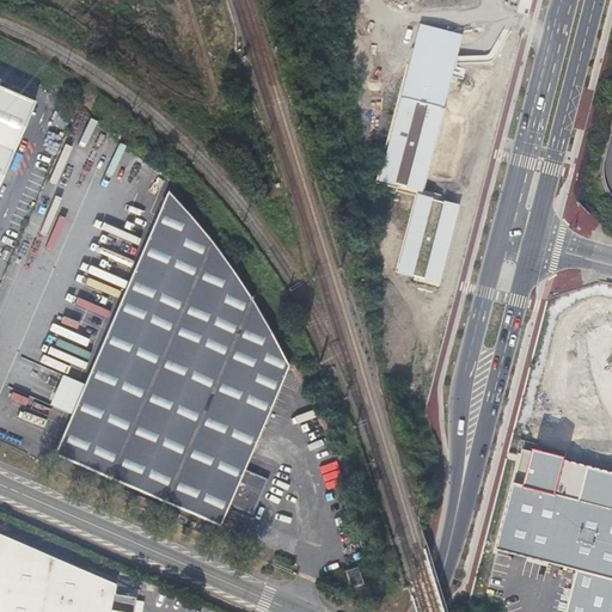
[(463,36),(420,24),(375,183),(414,194),(392,273),(439,285),(461,203),(420,191),(463,36)]
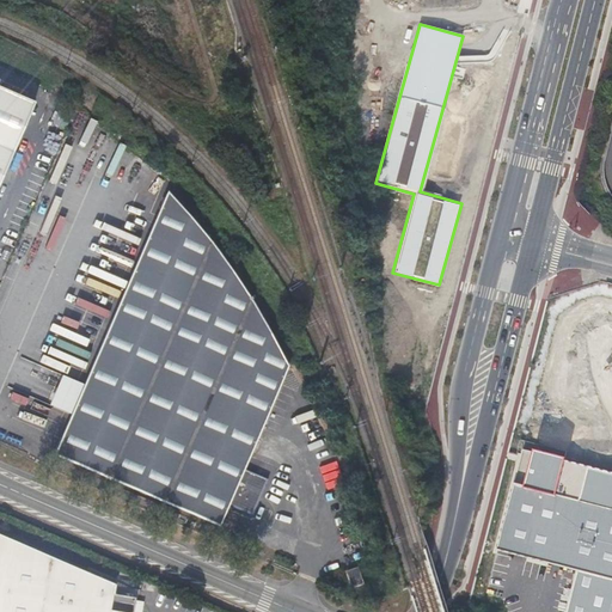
[(0,87),(0,173),(31,102),(0,87)]
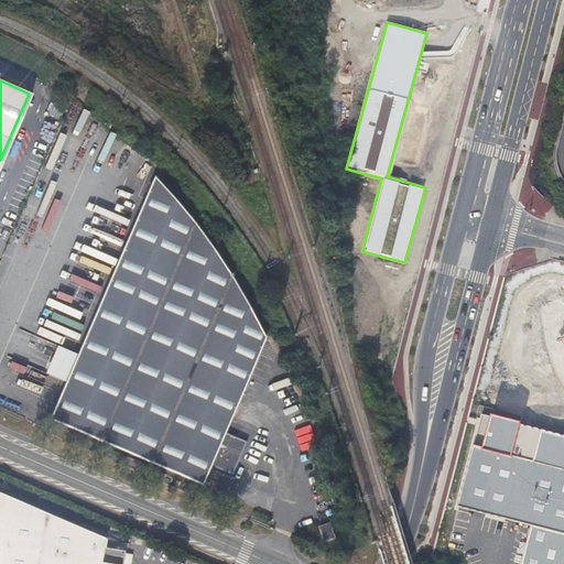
[(198,484),(208,463),(221,431),(262,336),(228,277),(192,223),(152,176),(46,419),(198,484)]
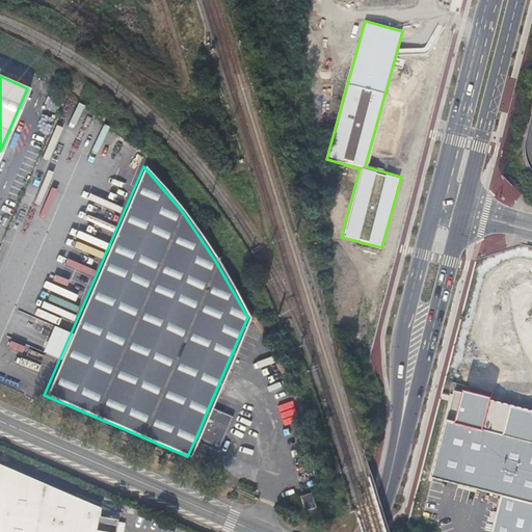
[(531,531),(531,410),(456,392),(432,479),(446,482),(504,498),(495,531),(531,531)]
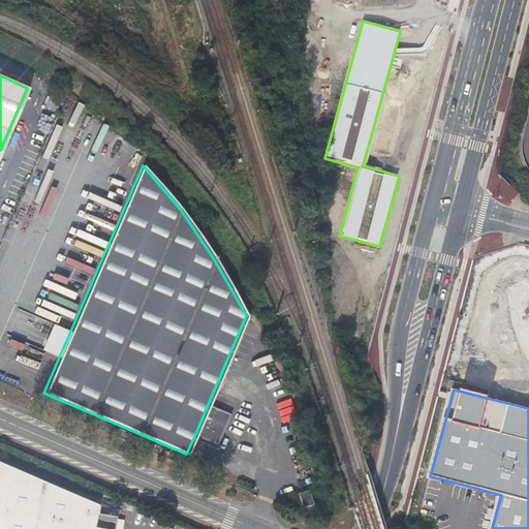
[(208,404),(195,434),(215,442),(228,413),(208,404)]
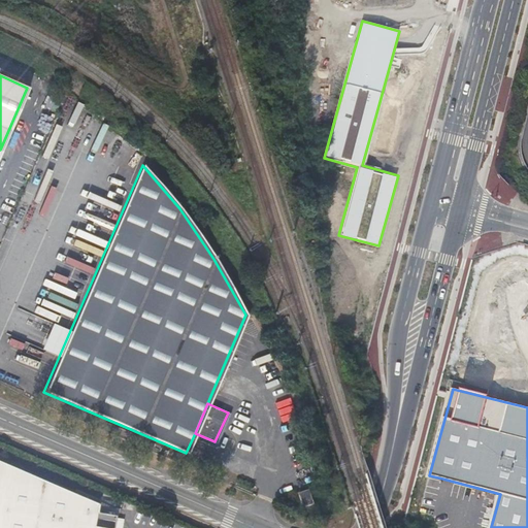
[(113,527),(117,514),(99,510),(100,502),(0,459),(0,527),(113,527)]
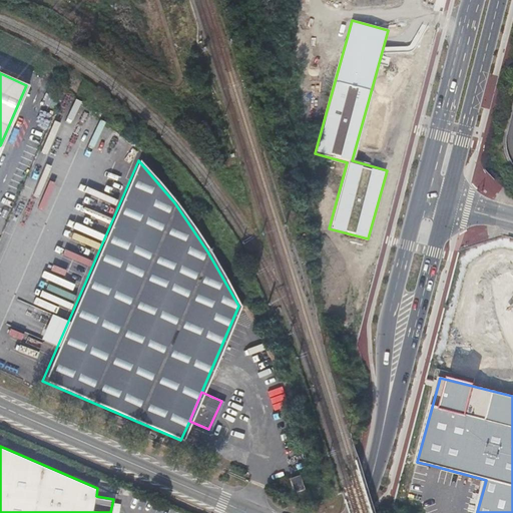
[(304,489),(299,474),(289,478),(294,493),(304,489)]
